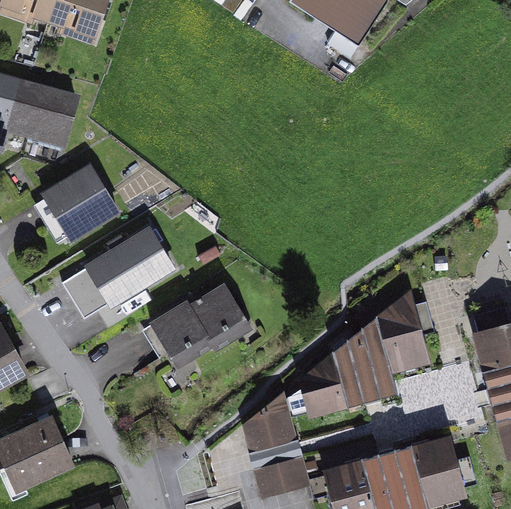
[(1,0),(1,2),(48,19),(54,0),(1,0)]
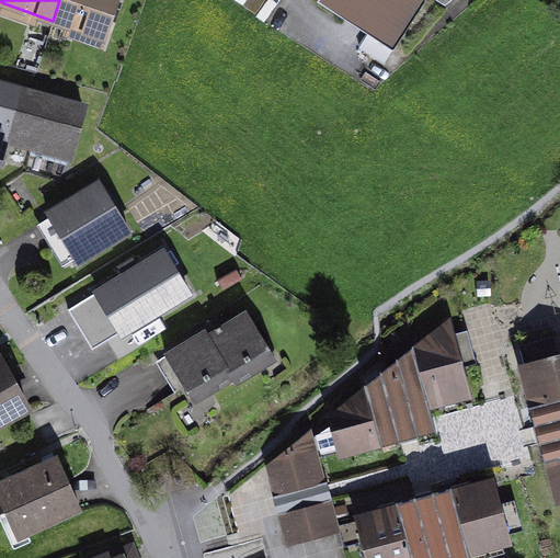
[(59,0),(53,21),(104,38),(117,0),(59,0)]
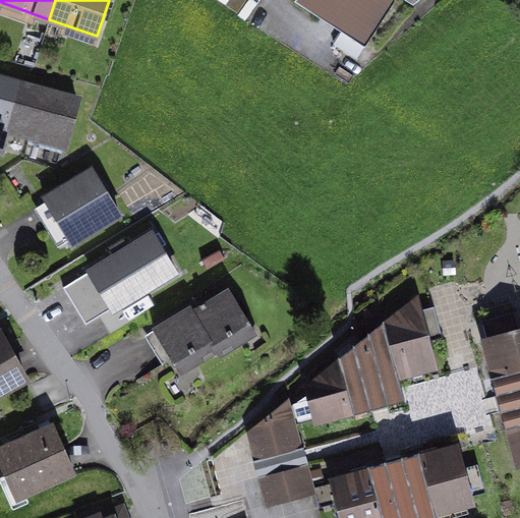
[(295,0),(341,31),(333,42),(356,57),(394,0),(409,0),(413,2),(416,0),(295,0)]
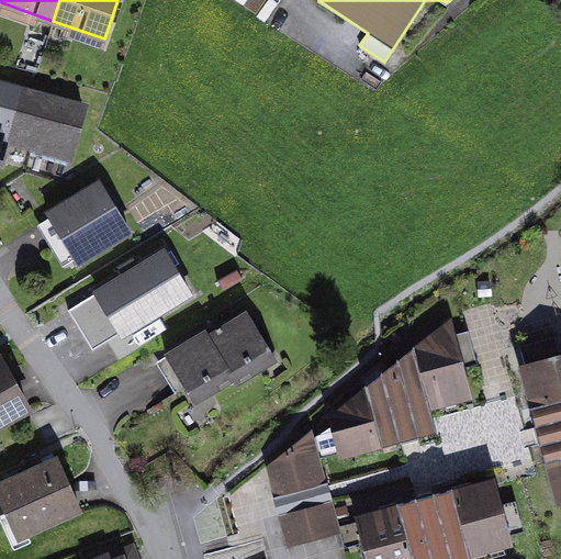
[(0,163),(1,164),(8,140),(19,88),(0,81),(0,163)]
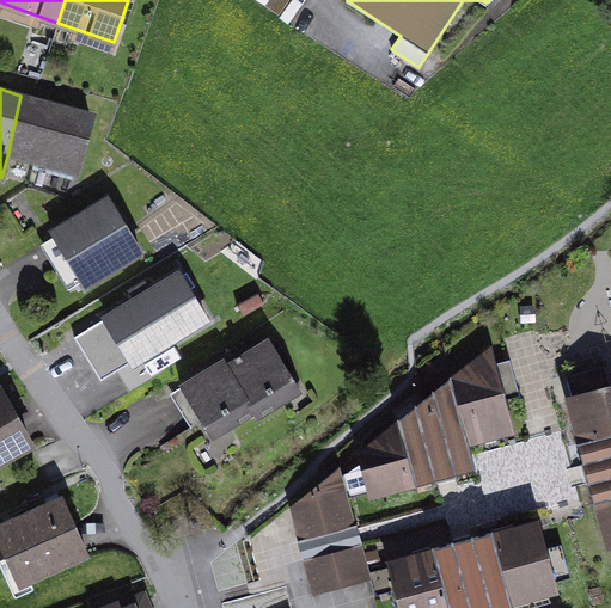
[(90,114),(20,96),(8,152),(75,170),(90,114)]
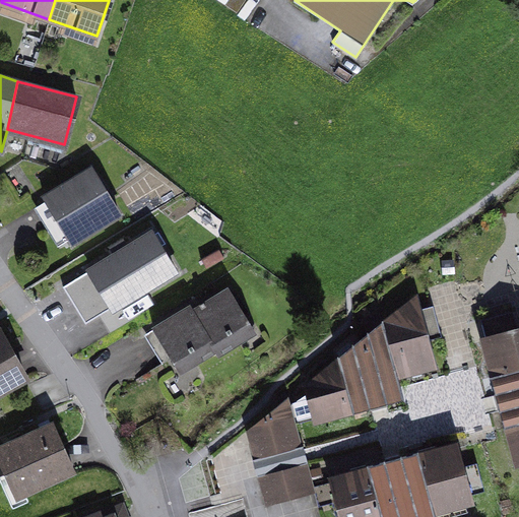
[(90,168),(46,195),(72,240),(118,212),(90,168)]
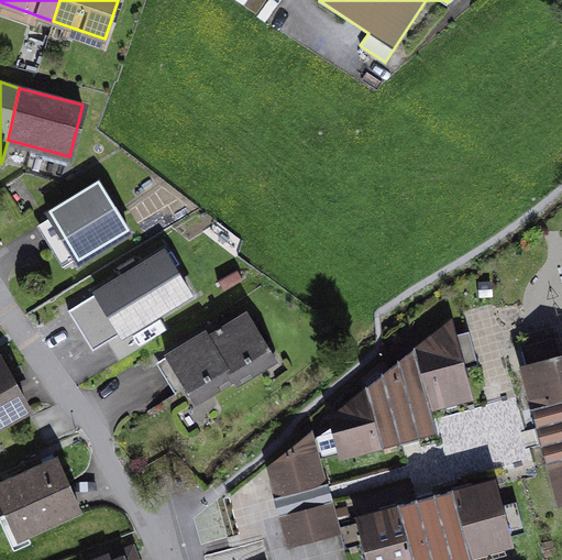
[(163,251),(97,291),(121,330),(157,309),(158,311),(189,293),(163,251)]
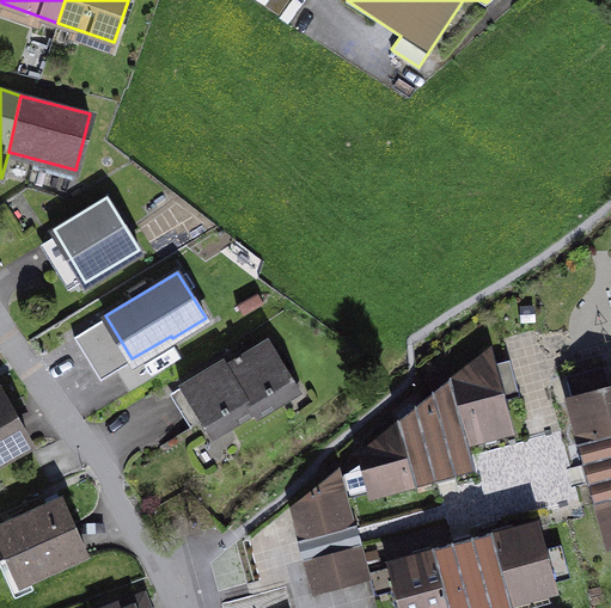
[(227,363),(255,412),(258,418),(301,392),(269,338),(227,363)]
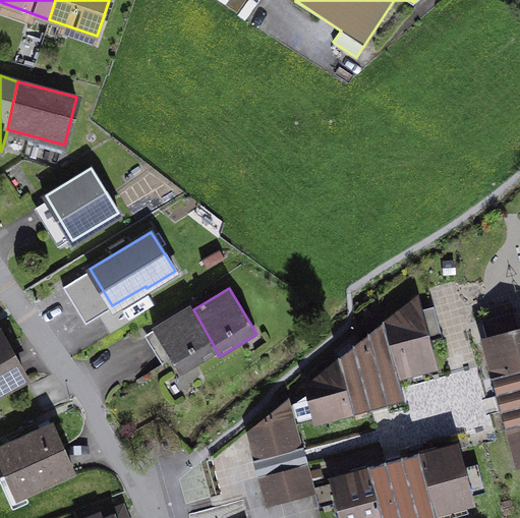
[(309,393),(291,404),(296,422),(310,418),(312,426),(389,405),(387,398),(403,394),(397,372),(432,362),(425,338),(440,334),(432,306),(418,310),(415,301),(386,326),(389,338),(371,342),(368,331),(351,344),(355,358),(340,362),(308,388),(309,393)]
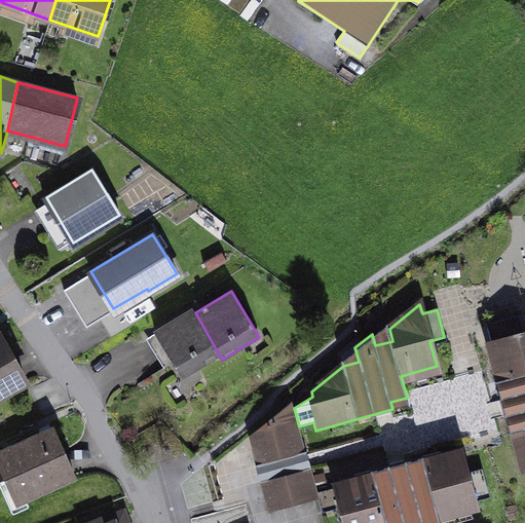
[(219,355),(195,312),(192,308),(148,336),(165,365),(173,360),(183,376),(219,355)]
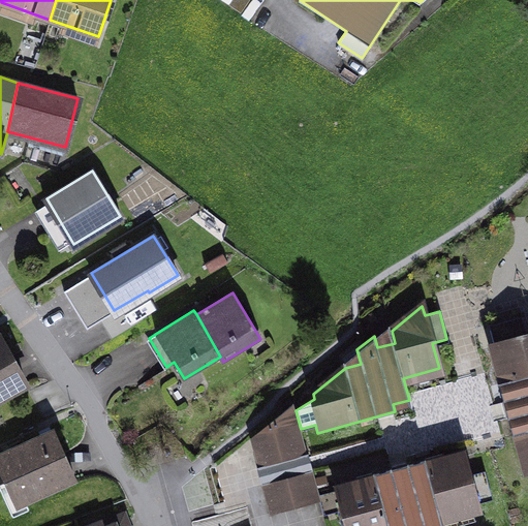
[(523,319),(490,329),(508,398),(502,399),(507,418),(514,416),(527,469),(527,468),(527,334),(527,335),(523,319)]
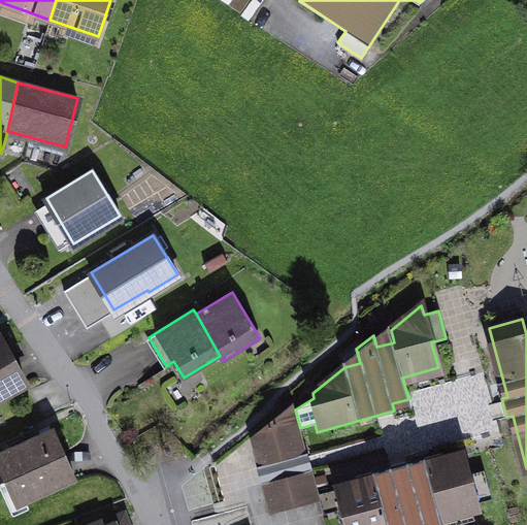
[(0,395),(25,382),(0,336),(0,395)]
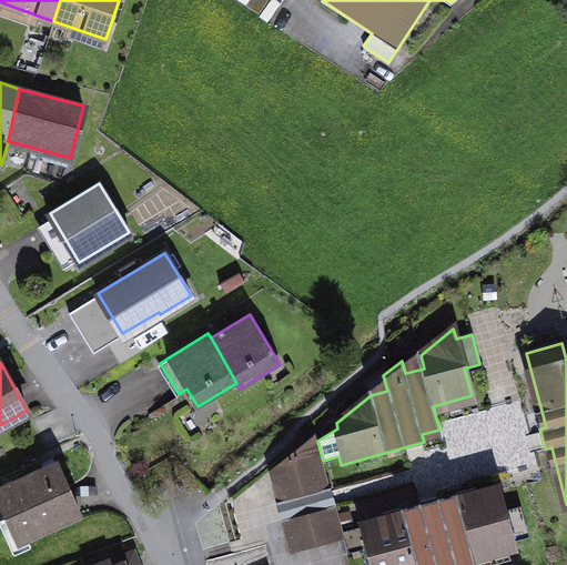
[(270,471),(276,498),(327,485),(314,433),(270,471)]
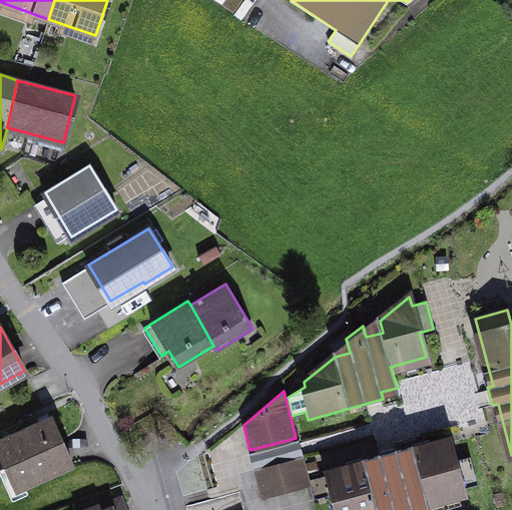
[(51,417),(0,440),(0,451),(17,488),(72,463),(51,417)]
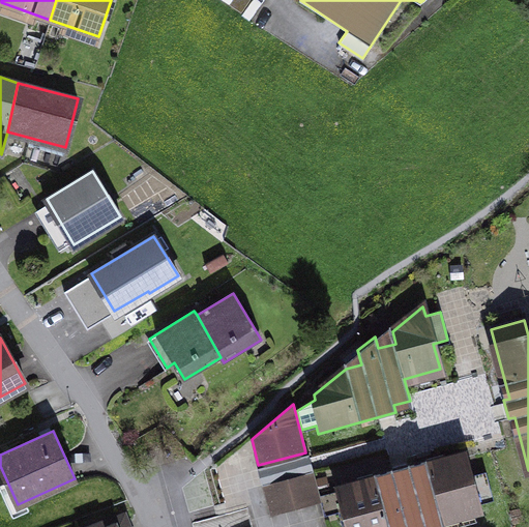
[(307,451),(305,452),(258,465),(263,484),(313,471),(307,451)]
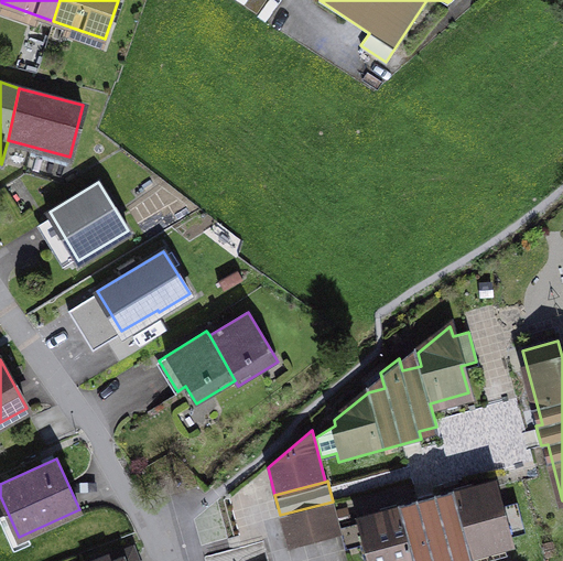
[(399,510),(360,520),(371,560),(473,560),(471,550),(509,539),(495,484),(456,494),(454,487),(397,503),(399,510)]
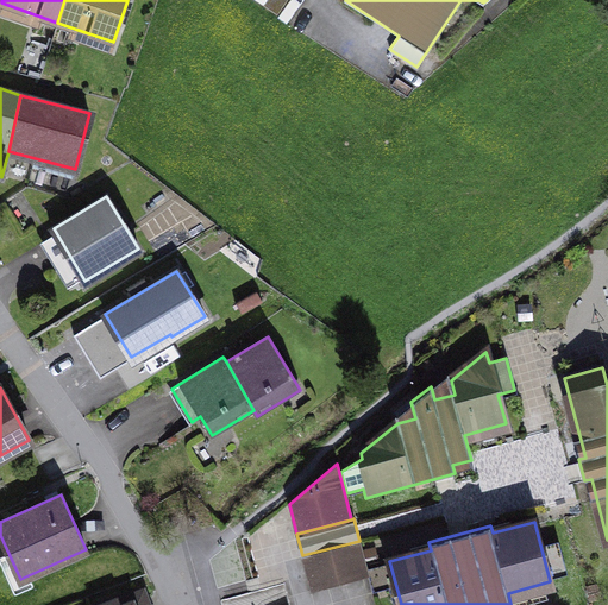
[(369,574),(359,541),(302,555),(312,590),(369,574)]
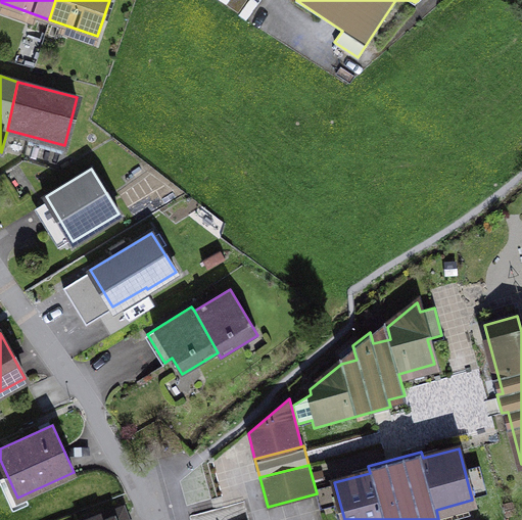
[(122,519),(117,509),(87,519),(122,519)]
